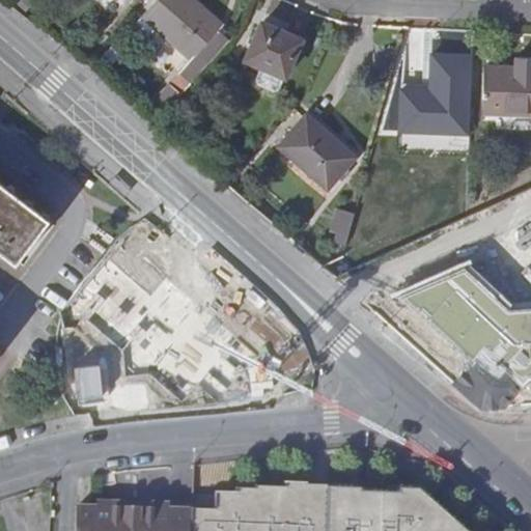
[(215,34),(220,29),(187,0),(161,0),(143,22),(191,62),(196,56),(205,65),(225,44),(215,34)]
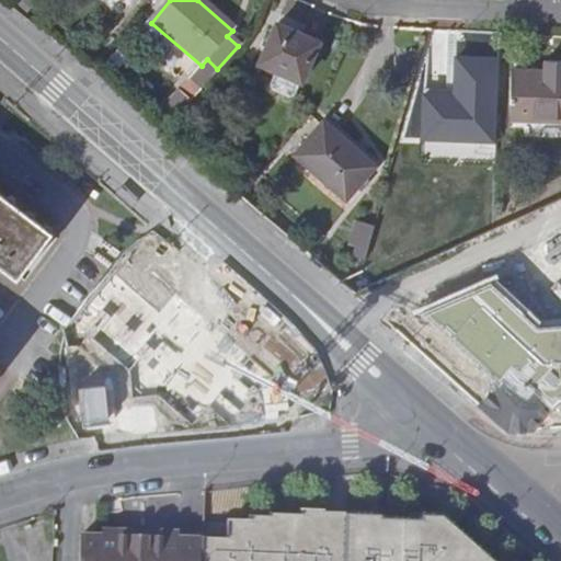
[(320,42),(277,24),(261,64),(277,70),(271,83),(275,91),(290,98),(296,95),(320,42)]
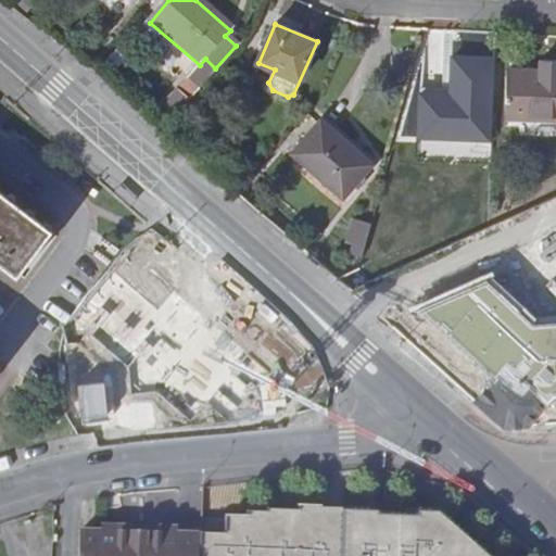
[(449,89),(420,88),(417,138),(489,141),(492,58),(451,55),(449,89)]
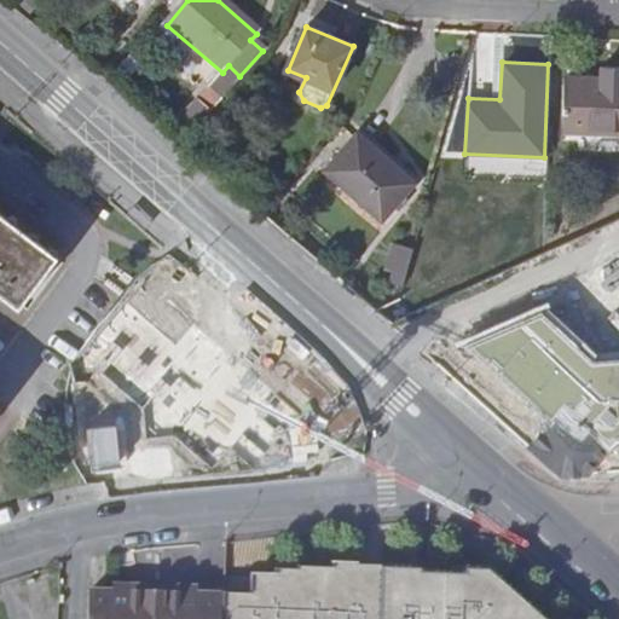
[(618,69),(602,69),(602,81),(568,79),(565,133),(618,136),(618,69)]
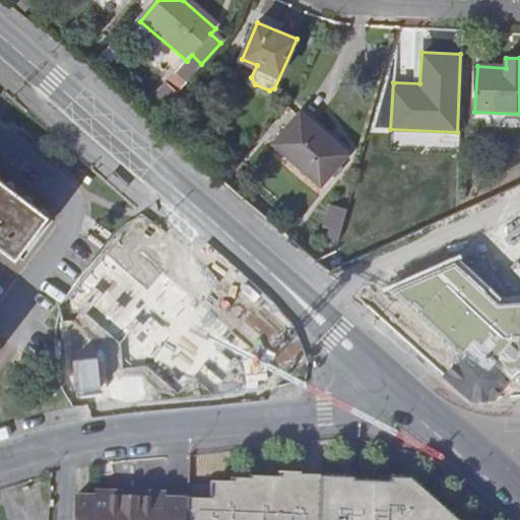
[(300,112),(272,141),(319,185),(346,154),(300,112)]
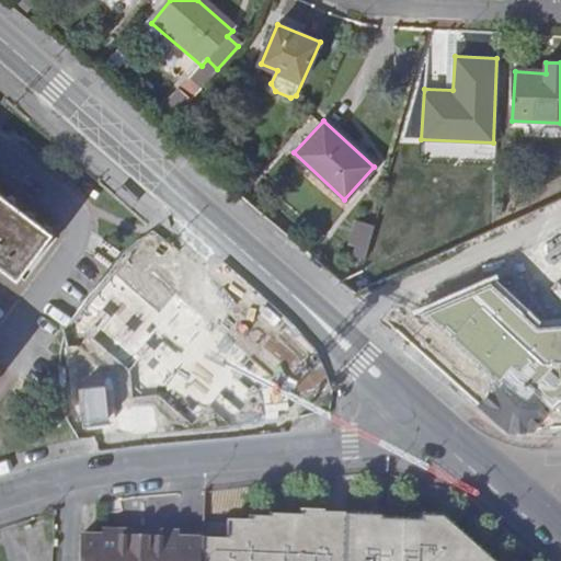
[(33,210),(13,197),(9,203),(0,195),(0,267),(15,279),(57,227),(33,210)]
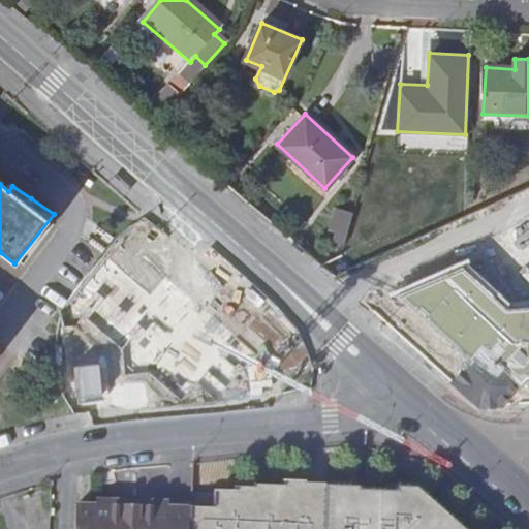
[(349,218),(339,215),(334,235),(343,239),(349,218)]
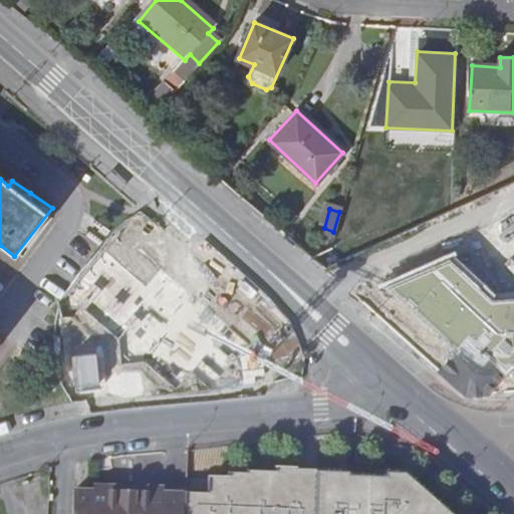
[(137,216),(57,304),(73,404),(291,378),(283,328),(137,216)]
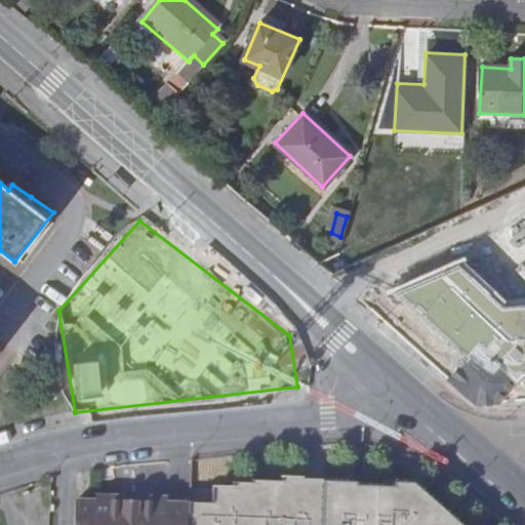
[(458,264),(395,291),(454,348),(467,359),(479,346),(518,380),(524,378),(524,308),(502,309),(458,264)]
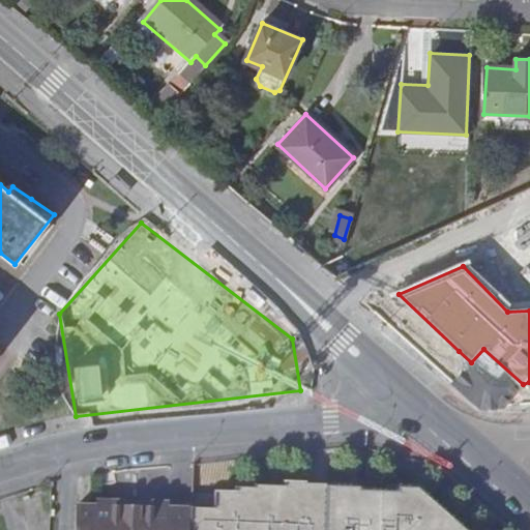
[(459,351),(441,373),(481,408),(503,407),(523,384),(483,349),(471,362),(459,351)]
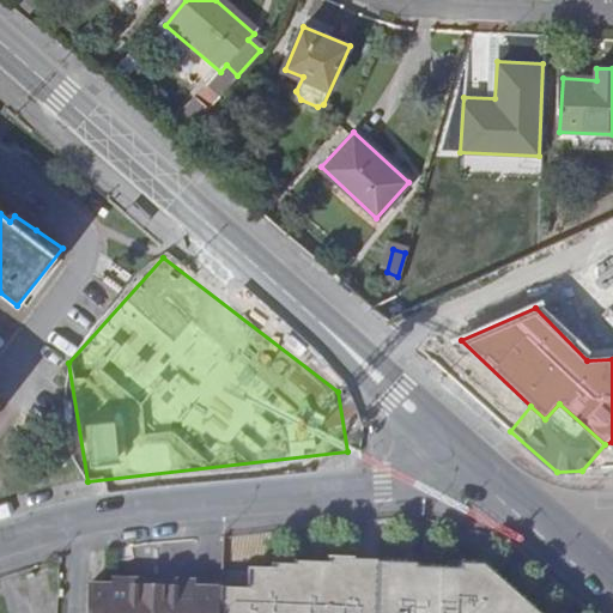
[(71,456),(66,442),(46,447),(52,463),(71,456)]
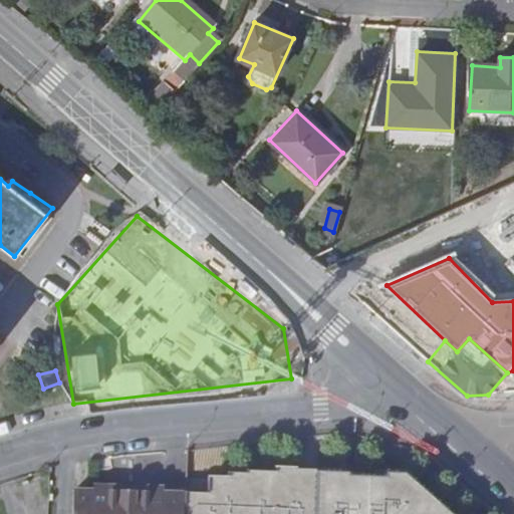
[(208,497),(186,496),(184,513),(455,513),(406,471),(277,466),(278,471),(251,470),(251,474),(229,474),(229,479),(208,478),(208,497)]
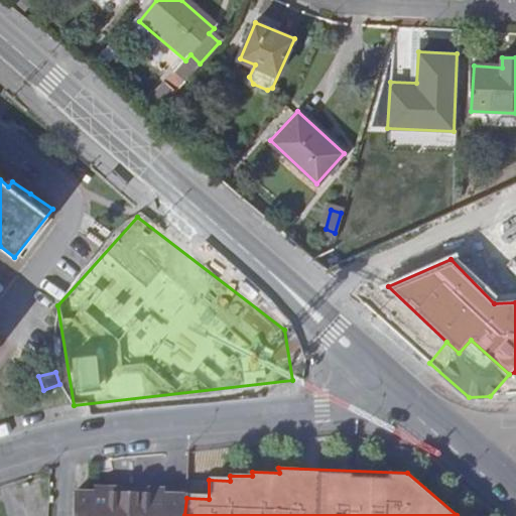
[(74,492),(72,515),(184,515),(186,498),(164,496),(130,494),(121,494),(94,492),(74,492)]
